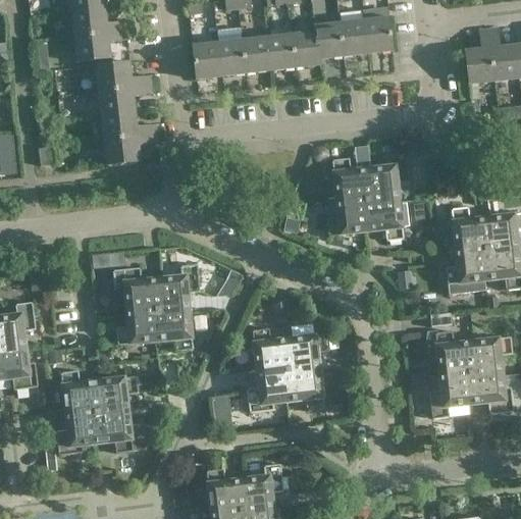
[(69,0),(71,10),(105,7),(104,0),(69,0)]
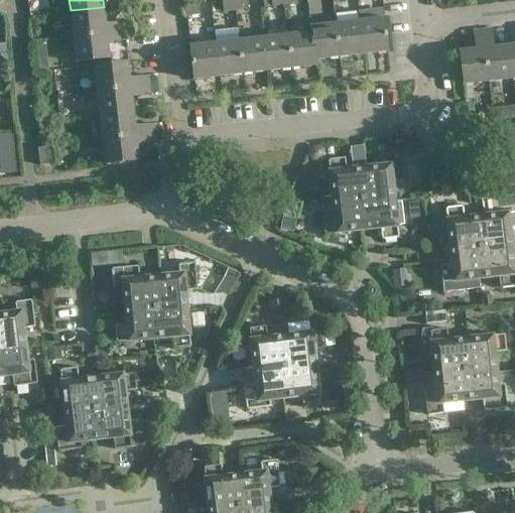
[(235,7),(234,0),(221,0),(222,9),(235,7)]
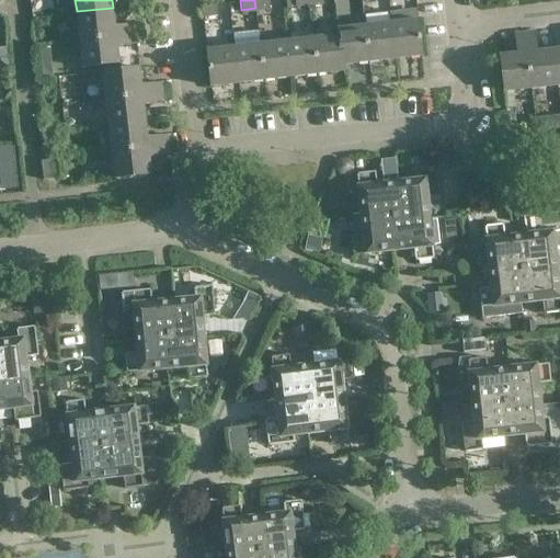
[(202,14),(216,13),(215,1),(200,3),(202,14)]
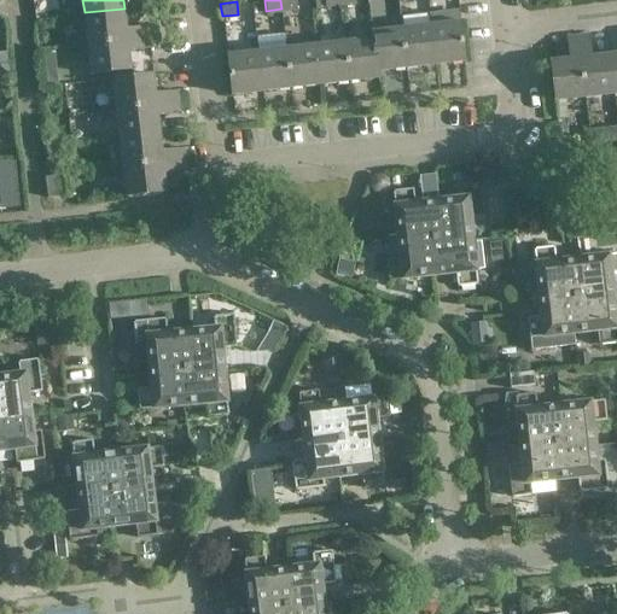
[(85,12),(87,41),(147,34),(146,23),(127,25),(124,9),(85,12)]
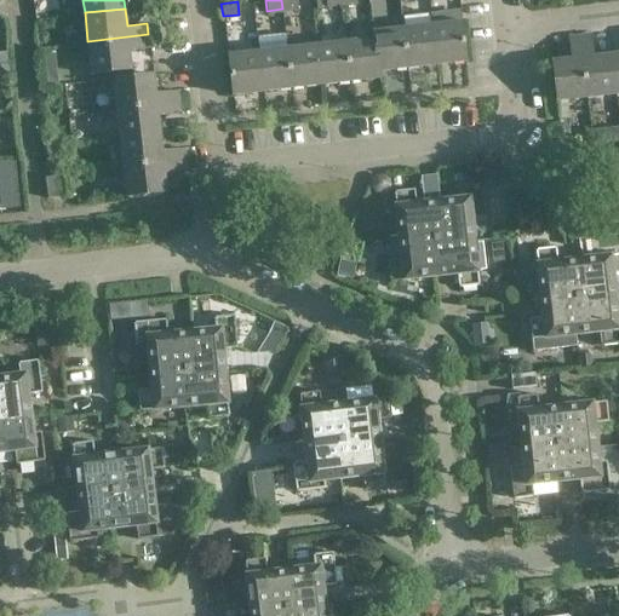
[(464,58),(460,18),(430,22),(435,62),(464,58)]
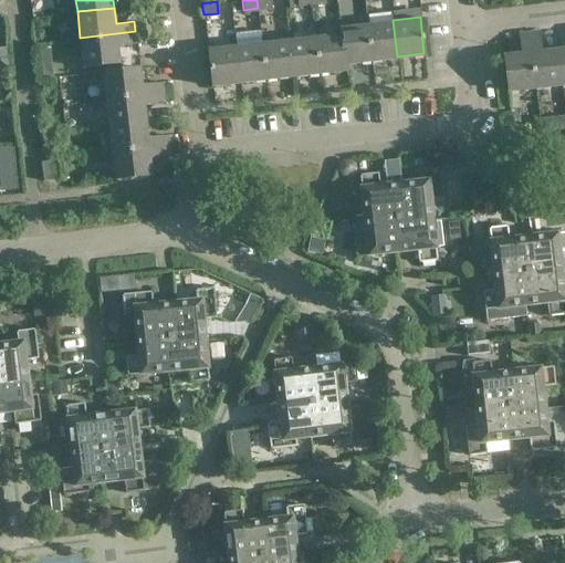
[(370,60),(397,56),(393,20),(366,23),(370,60)]
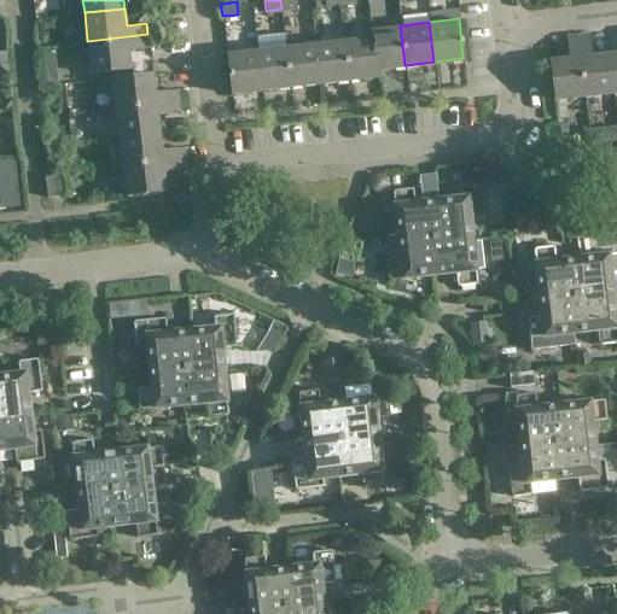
[(405,65),(400,25),(371,28),(372,35),(376,68),(377,68),(405,65)]
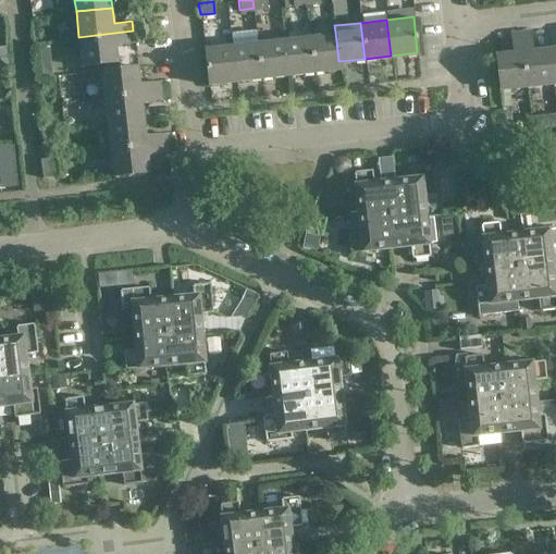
[(530,27),(520,28),(527,85),(553,83),(548,46),(533,48),(530,27)]
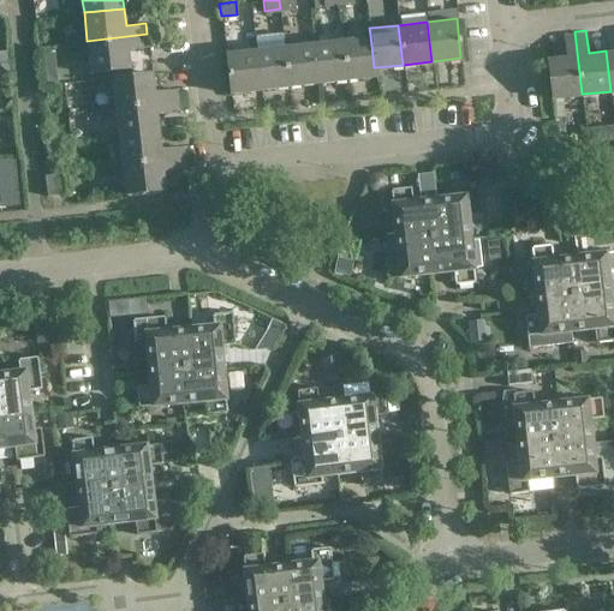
[(564,33),(566,55),(547,58),(550,97),(582,94),(574,31),(564,33)]
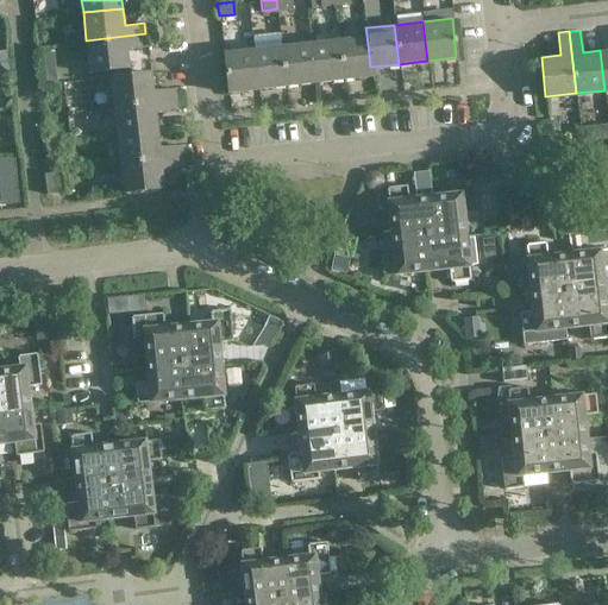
[(127,48),(146,45),(145,33),(86,41),(89,69),(129,64),(127,48)]
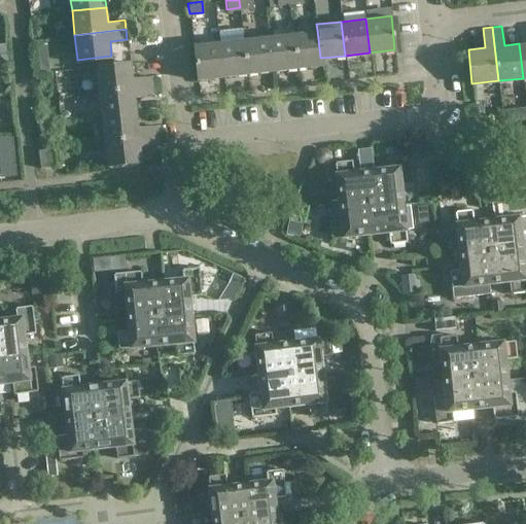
[(321,64),(321,58),(320,58),(317,30),(292,33),(296,67),(321,64)]
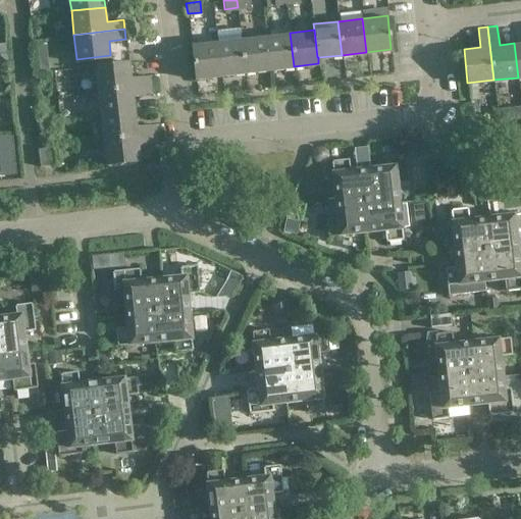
[(269,68),(294,66),(290,33),(266,36),(269,68)]
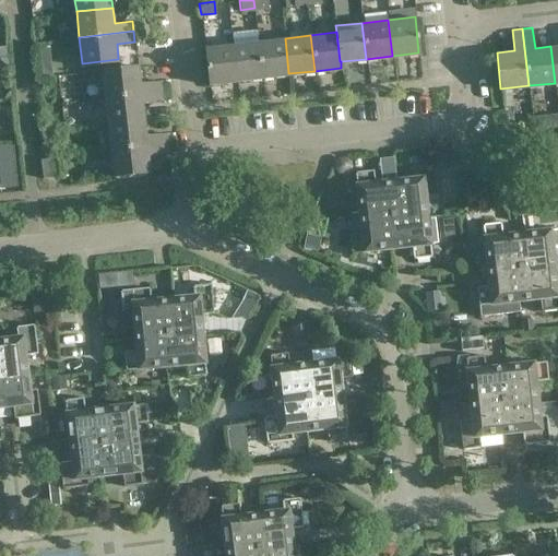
[(285,38),(259,40),(263,77),(288,73),(285,38)]
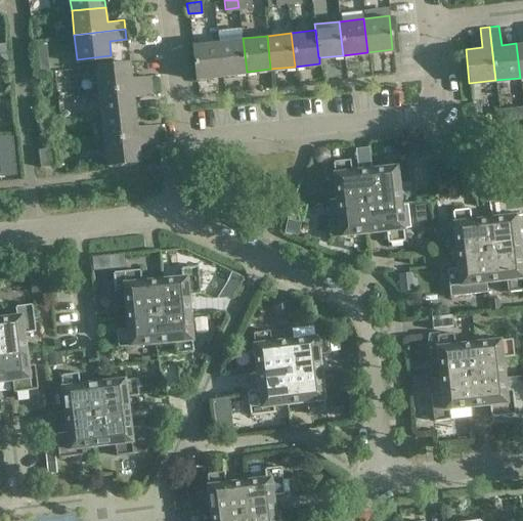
[(247,72),(243,38),(218,41),(222,75),(247,72)]
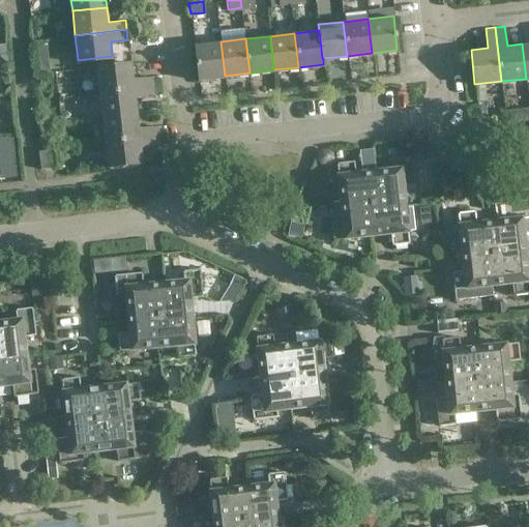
[(199,79),(225,76),(221,41),(196,45),(199,79)]
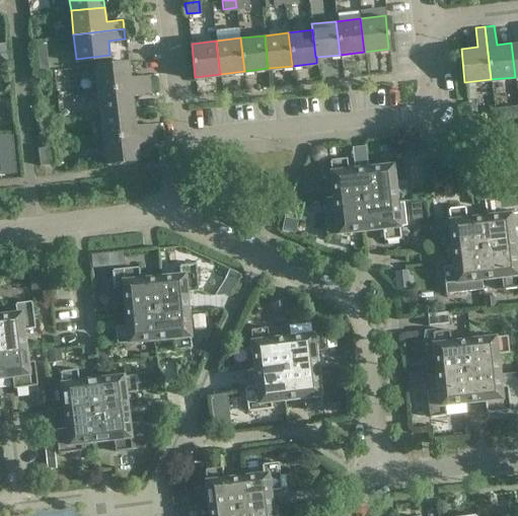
[(35,57),(37,69),(37,70),(38,70),(48,69),(48,68),(47,55),(35,57)]
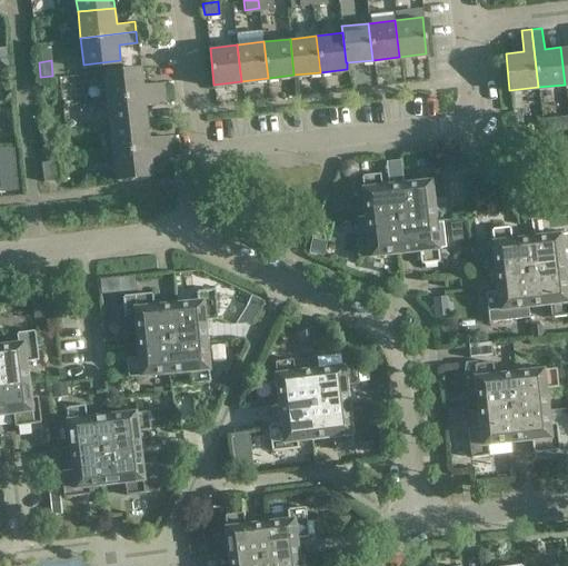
[(142,83),(140,68),(103,71),(107,98),(163,91),(162,81),(142,83)]
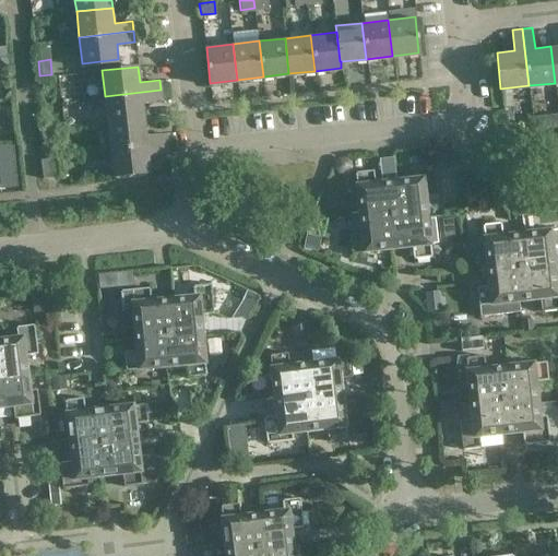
[(105,96),(108,122),(144,118),(142,102),(162,99),(161,90),(105,96)]
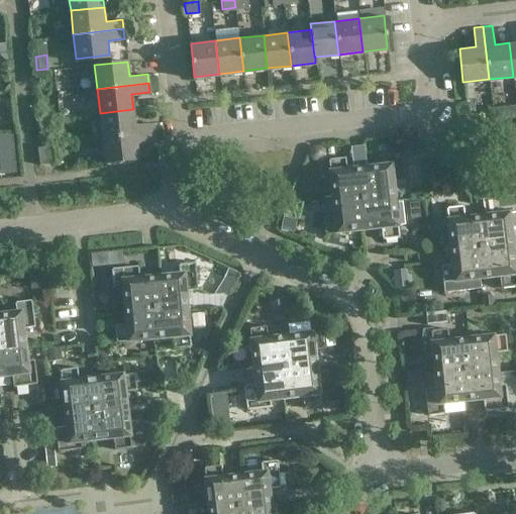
[(500,105),(492,106),(494,118),(501,116),(500,105)]
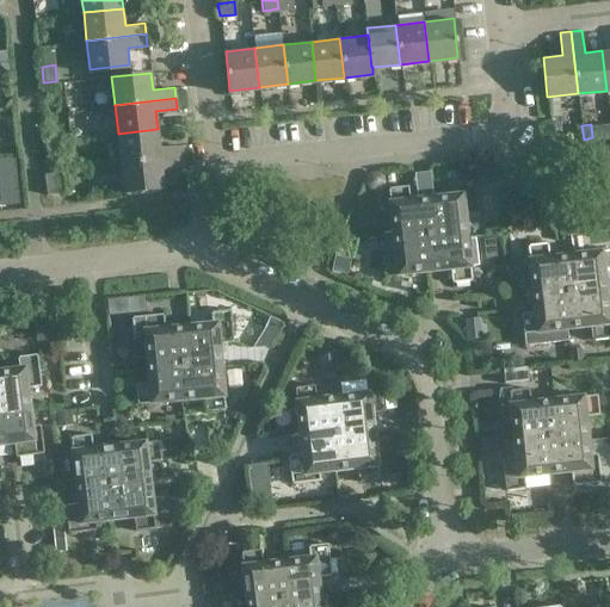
[(80,130),(76,125),(69,131),(74,136),(80,130)]
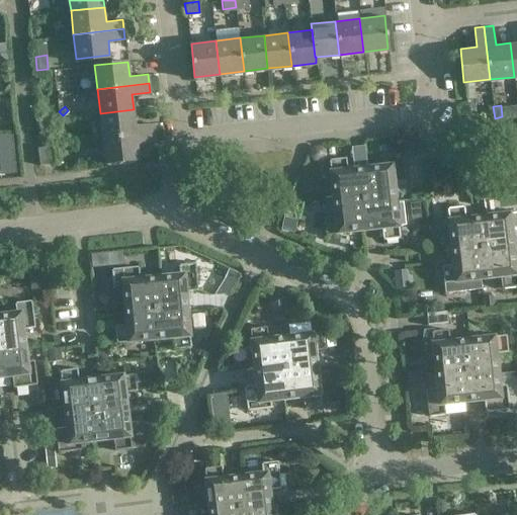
[(153,121),(135,124),(134,109),(100,113),(103,137),(154,132),(153,121)]
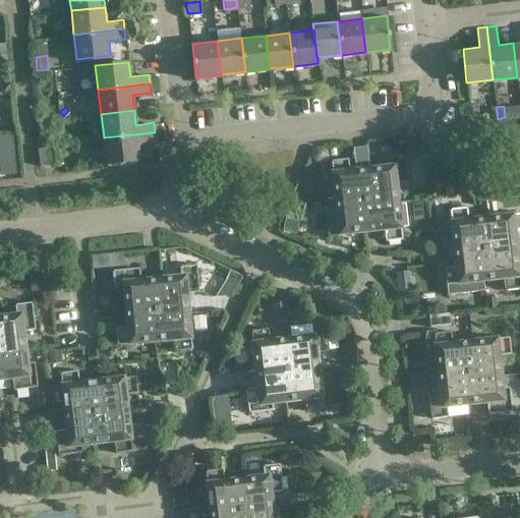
[(0,148),(13,147),(12,132),(0,132),(0,148)]
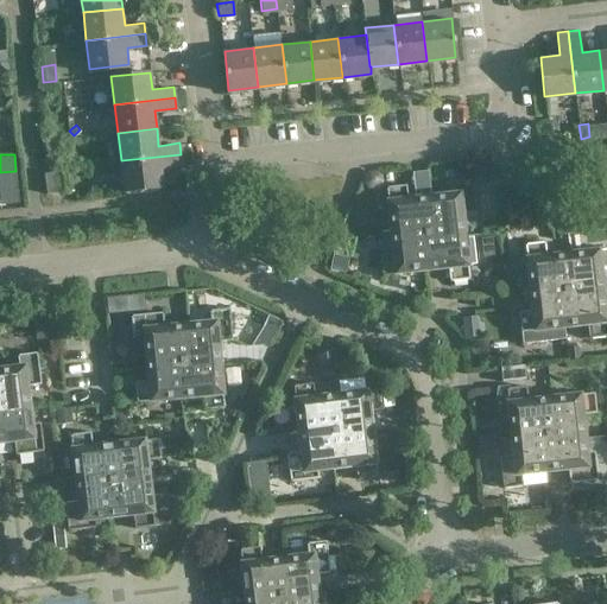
[(182,165),(181,154),(121,160),(124,190),(163,185),(162,167),(182,165)]
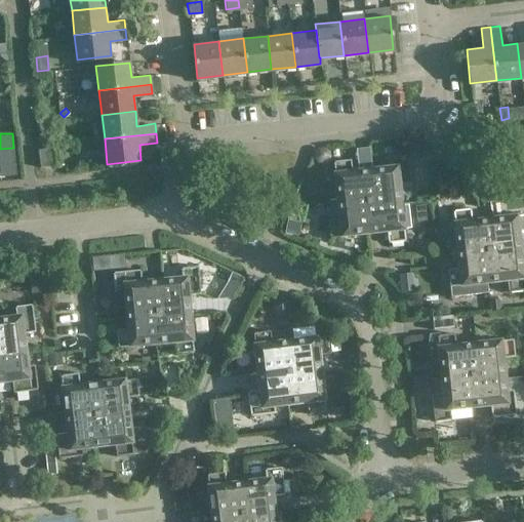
[(37,148),(40,165),(55,163),(53,146),(37,148)]
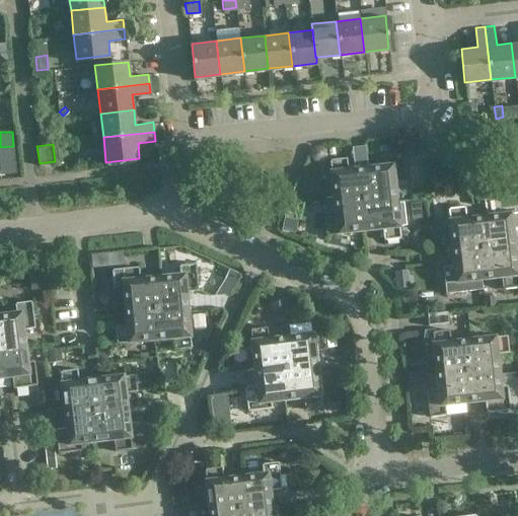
[(320,144),(312,144),(309,149),(309,154),(314,159),(321,158),(325,153),(324,147),(320,144)]
